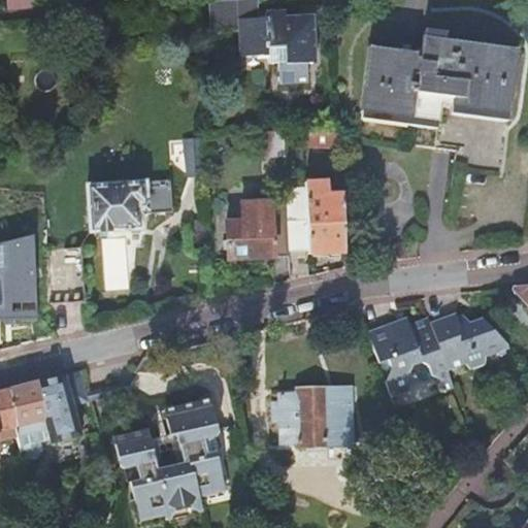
[(241,0),(209,2),(210,32),(242,30),(241,0)]
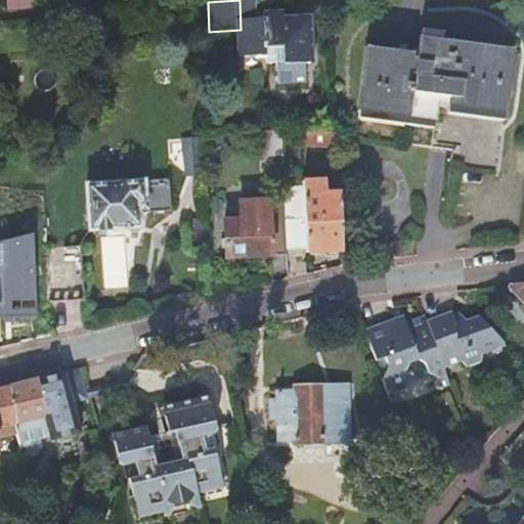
[(254,0),(238,0),(239,0),(241,30),(243,56),(257,55),(255,18),(254,0)]
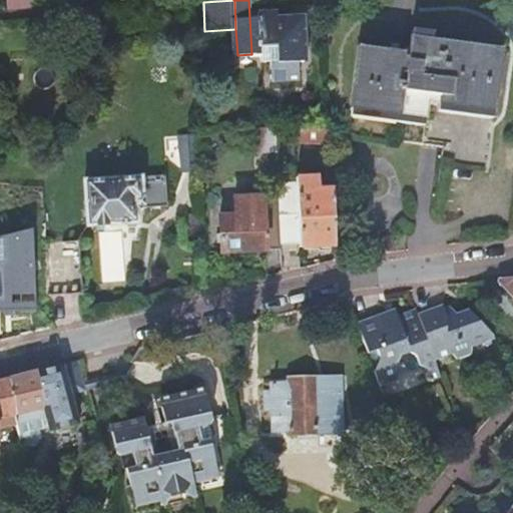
[(306,22),(306,27),(313,27),(312,7),(294,8),(294,16),(299,16),(306,22)]
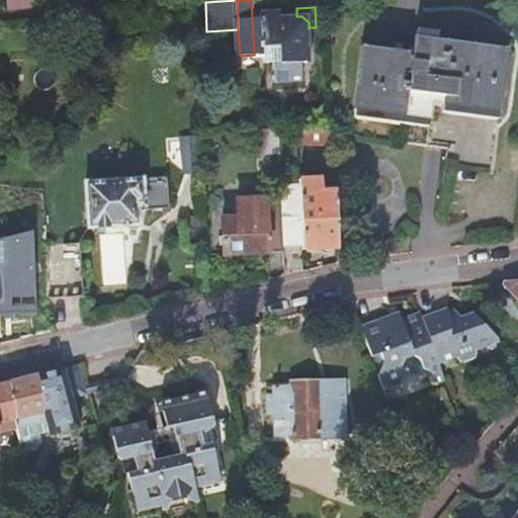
[(263,18),(252,18),(254,55),(265,55),(265,63),(274,63),(275,84),(304,82),(303,63),(311,63),(309,27),(309,22),(301,16),(296,16),(282,17),(281,11),(263,12),(263,18)]
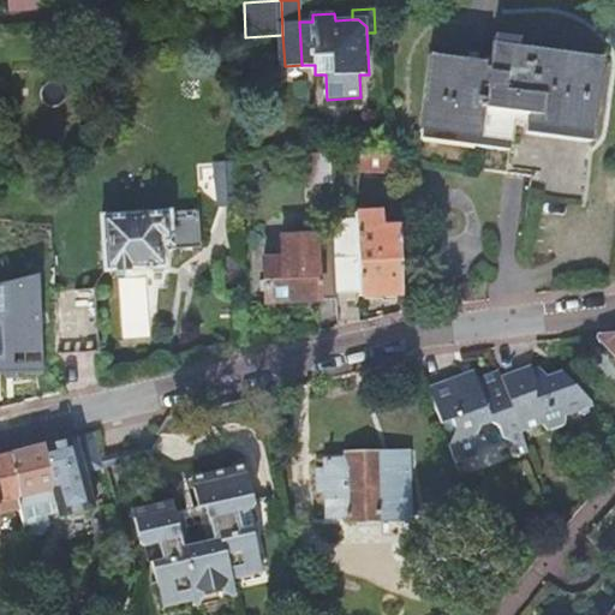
[(93,16),(78,18),(79,33),(94,31),(93,16)]
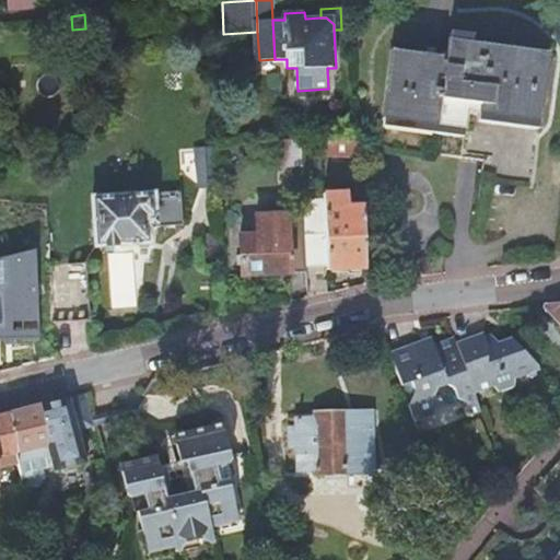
[(452,33),(450,41),(549,57),(551,49),(452,33)]
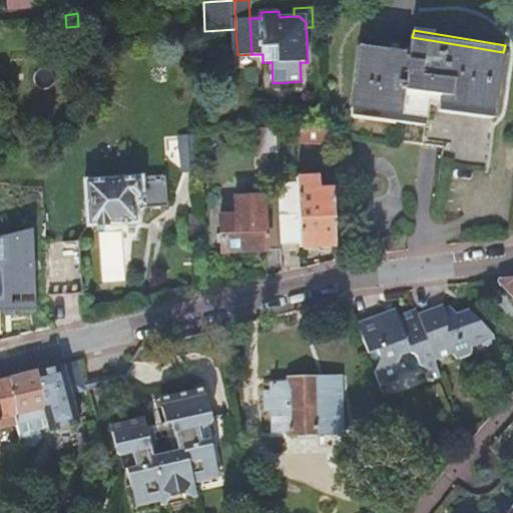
[(350,109),(405,118),(425,121),(428,107),(431,107),(492,117),(494,104),(503,52),(412,37),(410,53),(400,51),(361,45),(350,109)]
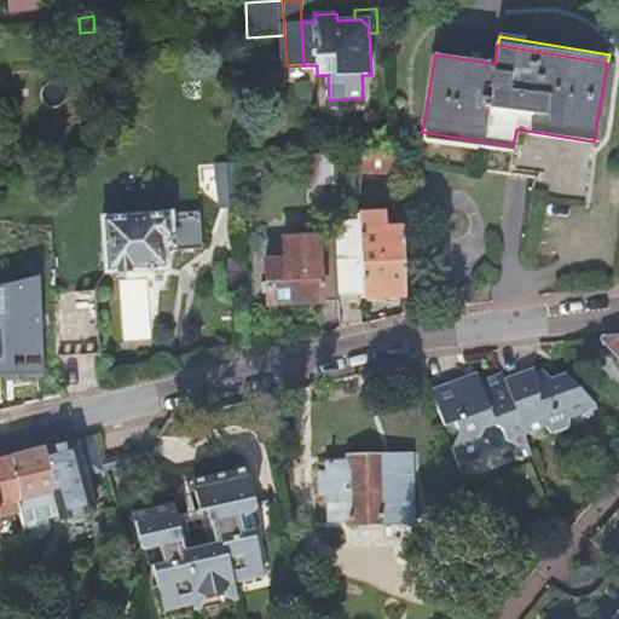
[(437,46),(435,55),(482,62),(484,53),(437,46)]
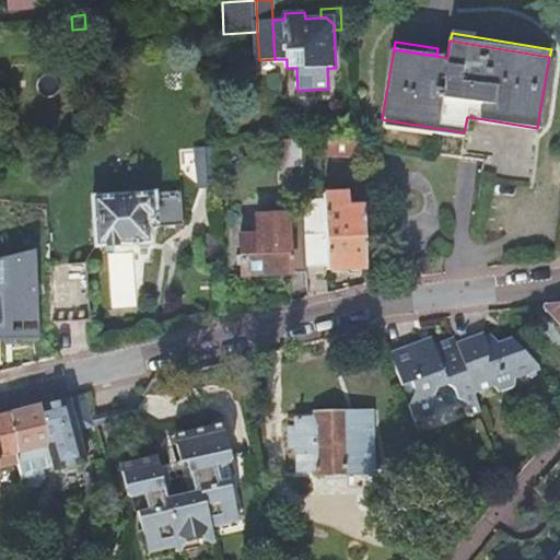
[(464,132),(442,129),(441,137),(463,140),(464,132)]
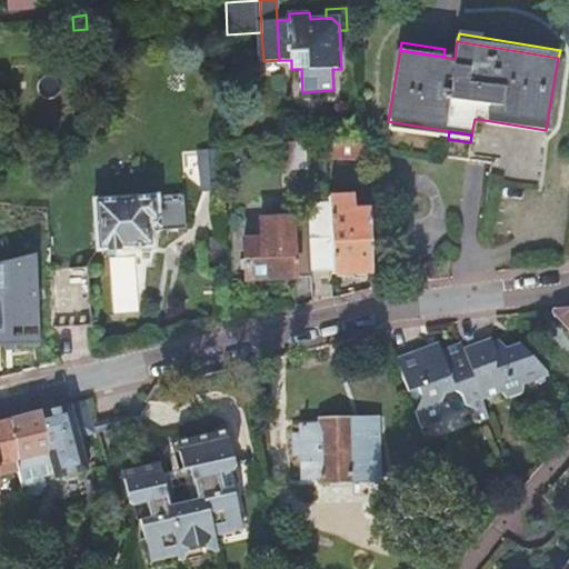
[(368,143),(361,142),(327,142),(327,158),(368,158),(368,143)]
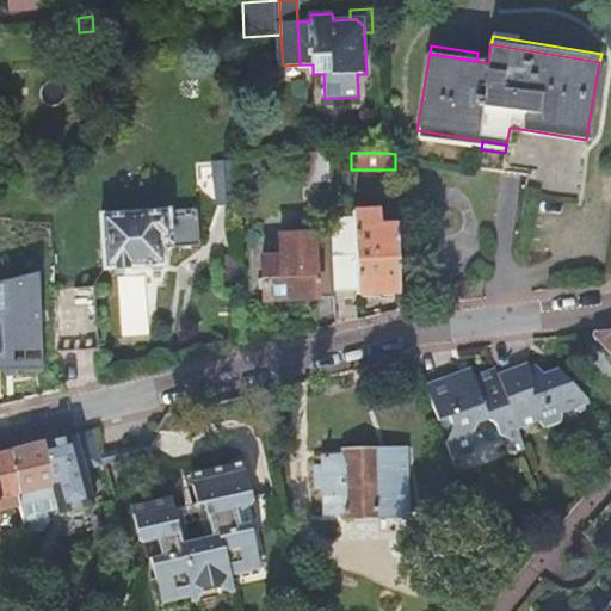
[(327,160),(312,161),(313,180),(328,179),(327,160)]
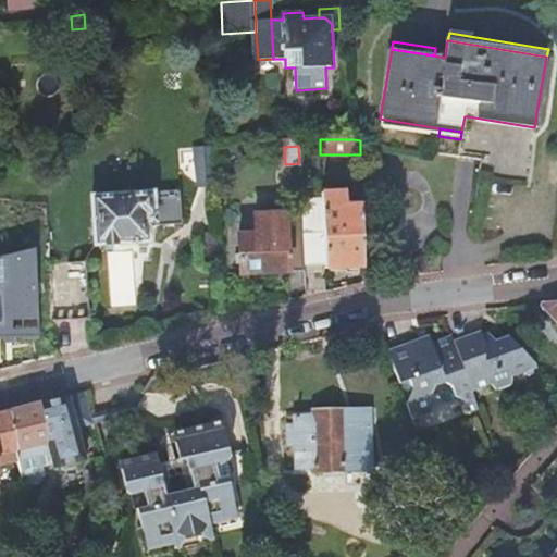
[(217,185),(214,147),(195,149),(197,186),(217,185)]
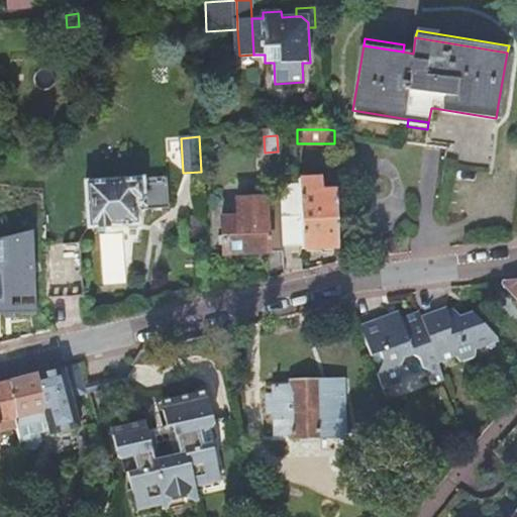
[(89,185),(86,185),(89,229),(139,226),(138,210),(146,210),(145,201),(144,201),(143,182),(122,183),(121,171),(88,173),(89,185)]
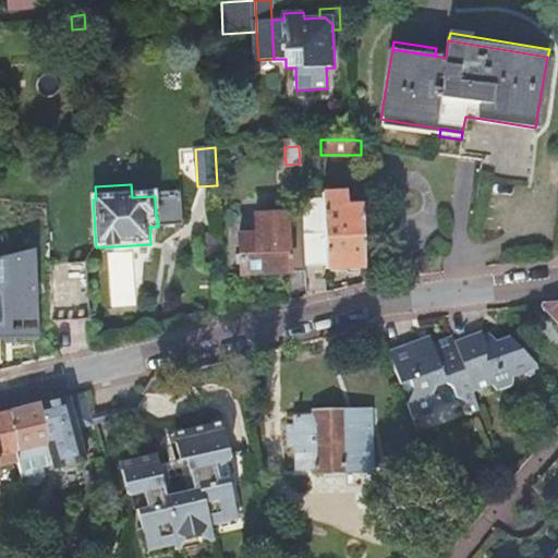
[(327,266),(327,268),(364,267),(363,205),(344,206),(343,192),(323,193),(323,198),(327,266)]
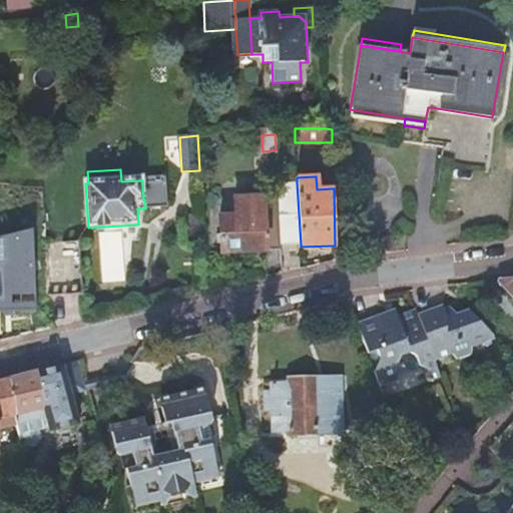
[(278,183),(279,197),(282,245),(301,244),(297,182),(278,183)]
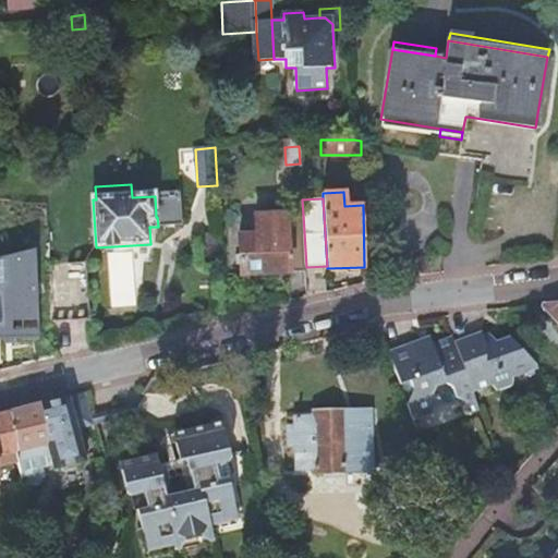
[(241,275),(306,271),(306,267),(303,215),(286,216),(287,234),(239,237),(241,275)]
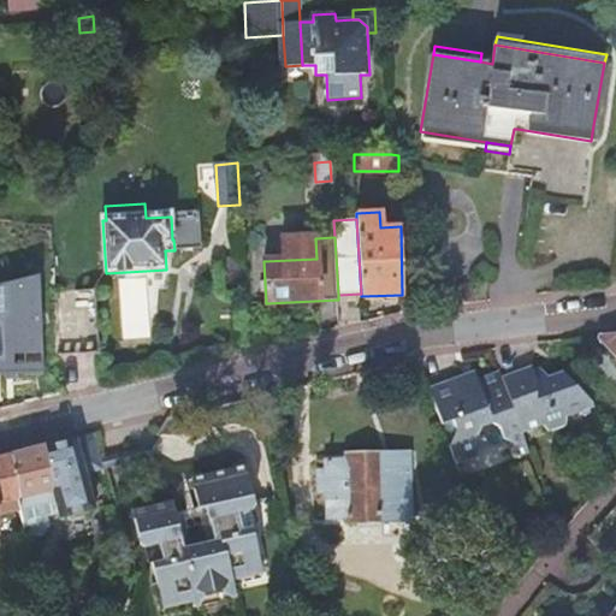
[(96,290),(55,292),(59,356),(100,354),(96,290)]
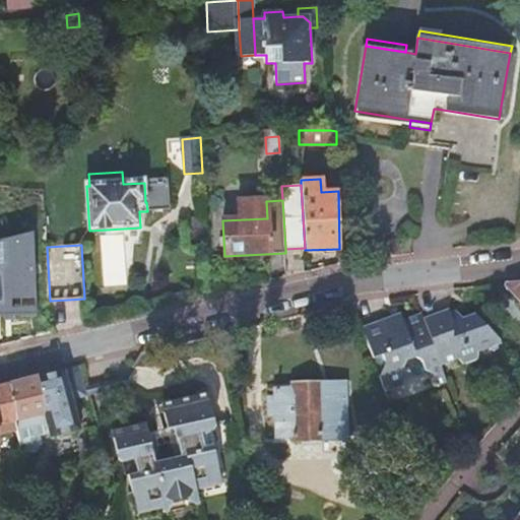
[(519,281),(504,283),(519,300),(519,281)]
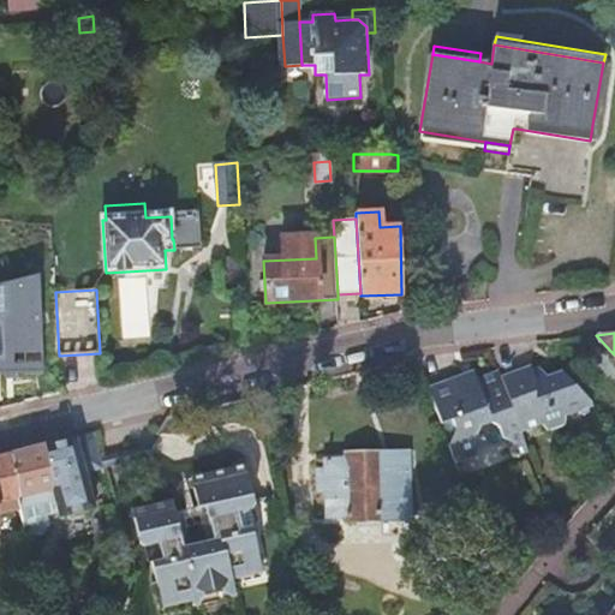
[(536,416),(544,423),(549,428),(567,423),(568,410),(593,400),(563,370),(549,376),(539,366),(532,369),(531,366),(501,376),(518,422),(536,416)]
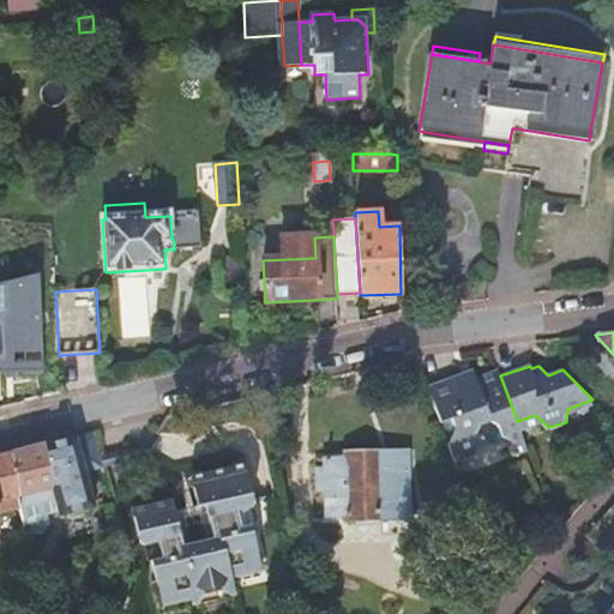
[(461,373),(427,385),(453,461),(475,453),(480,444),(475,433),(480,425),(491,420),(498,423),(501,435),(512,441),(510,446),(512,455),(527,450),(521,431),(517,421),(500,375),(498,368),(475,377),(463,381),(461,373)]
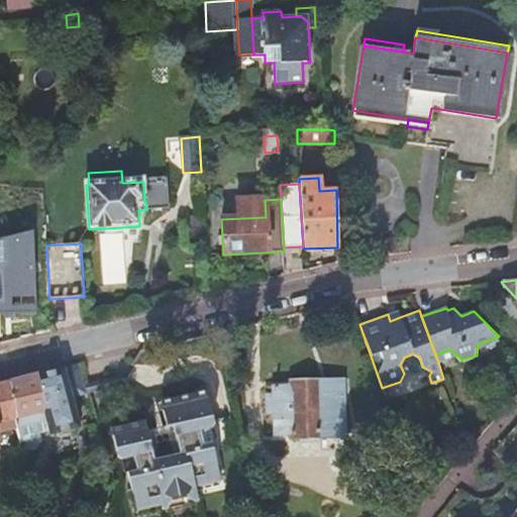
[(398,311),(388,314),(390,321),(400,317),(398,311)]
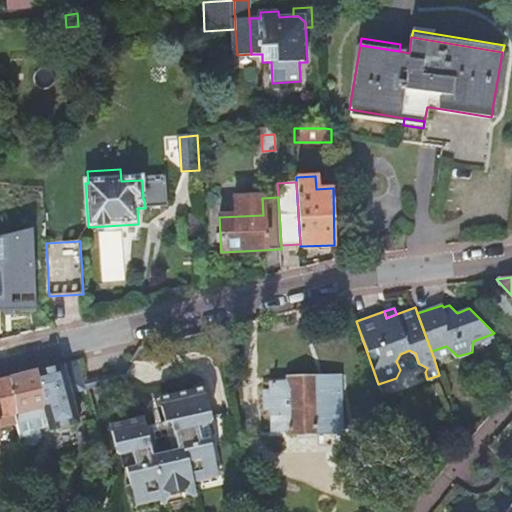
[(11,380),(17,424),(47,417),(51,431),(80,424),(73,399),(77,398),(79,395),(78,392),(86,390),(78,363),(11,380)]
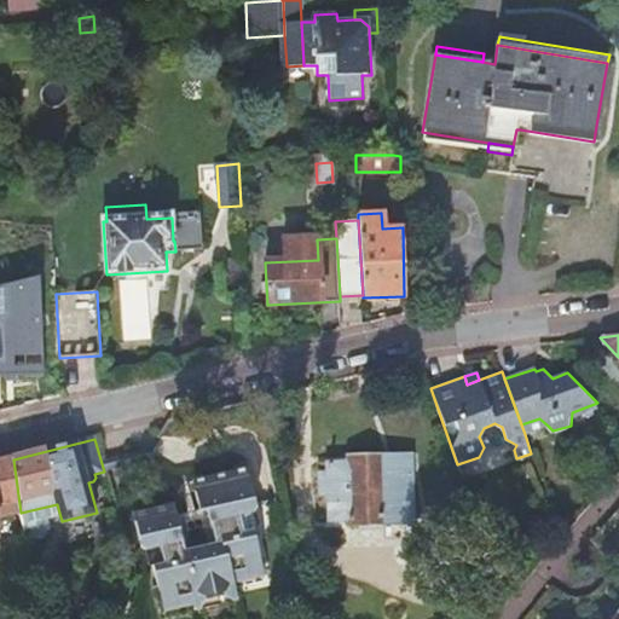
[(13,460),(0,462),(0,518),(21,513),(13,460)]
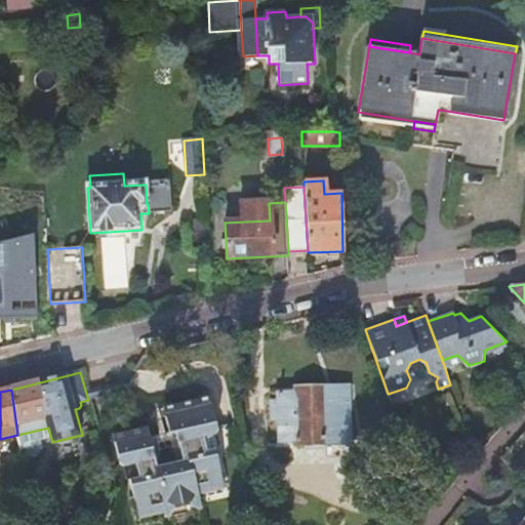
[(325,396),(324,391),(277,393),(277,395),(271,395),(272,402),(270,402),(271,421),(278,421),(278,443),(326,442),(351,441),(349,395),(325,396)]
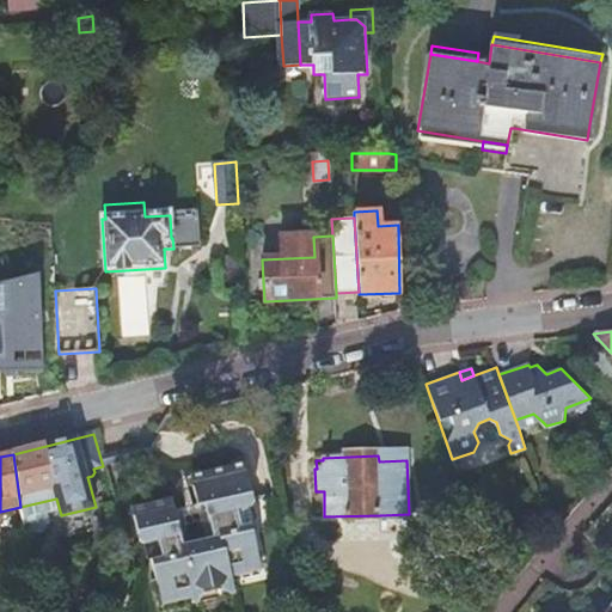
[(189,591),(232,580),(228,568),(259,562),(250,525),(255,524),(257,519),(256,512),(251,508),(254,505),(244,464),(190,476),(197,505),(197,507),(204,505),(213,538),(204,539),(190,543),(183,545),(175,509),(172,499),(132,508),(140,543),(144,545),(141,550),(144,558),(147,561),(151,561),(159,597),(189,591)]
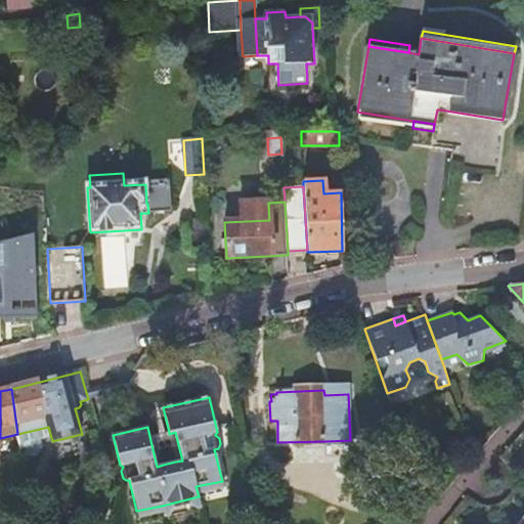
[(169,432),(149,436),(157,467),(163,465),(158,443),(170,440),(175,462),(182,461),(175,432),(169,434),(169,432)]
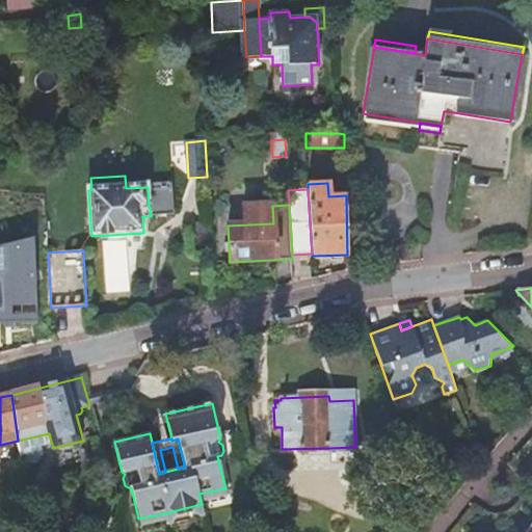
[(198,494),(202,504),(228,498),(225,488),(198,494)]
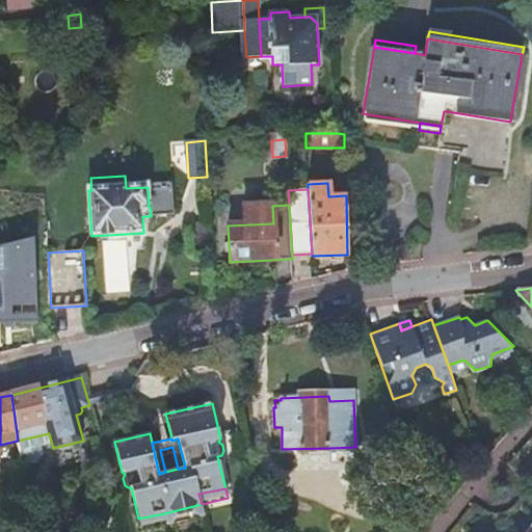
[(205,517),(202,504),(164,513),(167,523),(167,526),(205,517)]
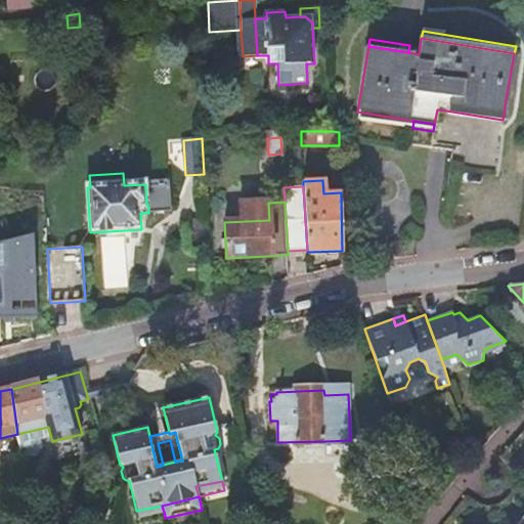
[(165,515),(162,506),(136,511),(138,521),(165,515)]
